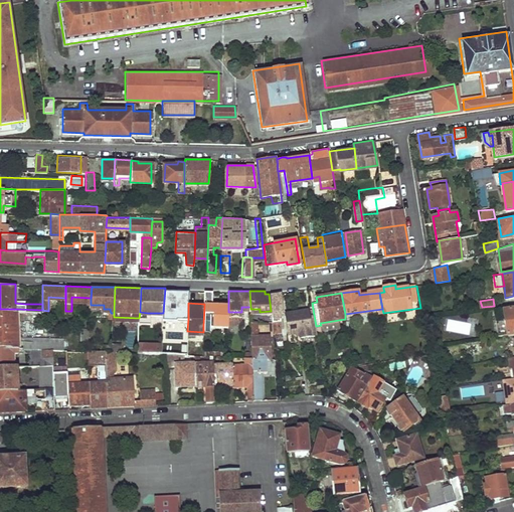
[(204,307),(203,325),(228,325),(228,312),(228,304),(211,304),(211,308),(204,307)]
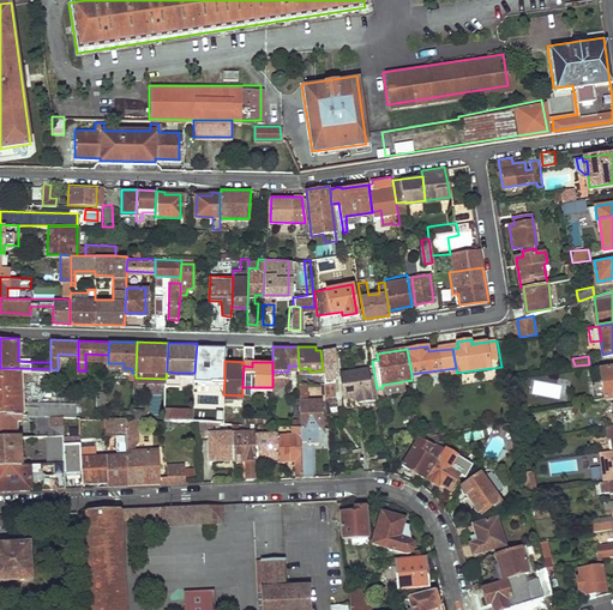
[(612,397),(612,366),(602,368),(602,370),(592,372),(595,399),(612,397)]
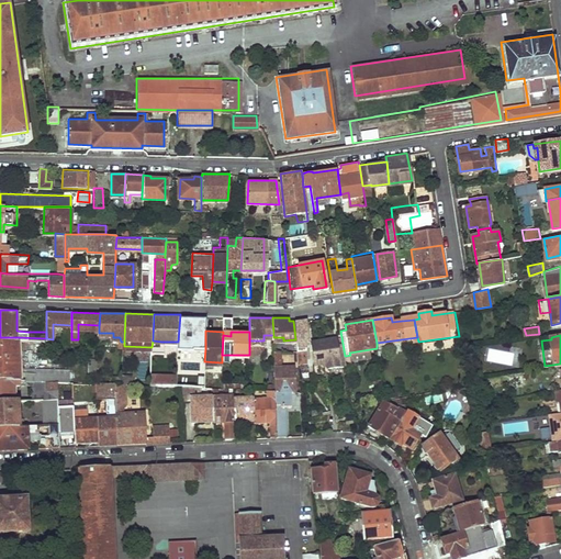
[(0,378),(13,379),(20,379),(20,370),(19,337),(0,337),(0,378)]
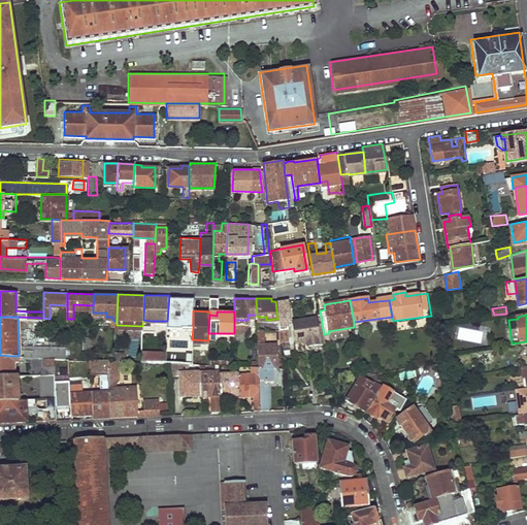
[(293,320),(295,341),(307,339),(307,345),(325,342),(324,334),(322,323),(318,324),(317,317),(293,320)]
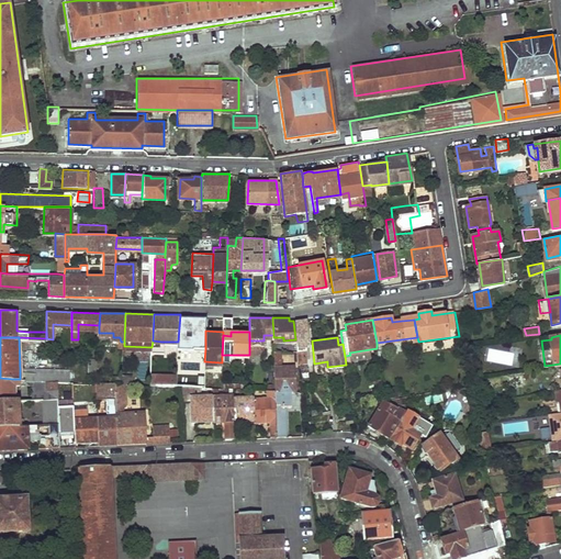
[(161,342),(153,341),(152,347),(152,350),(161,350),(161,342)]
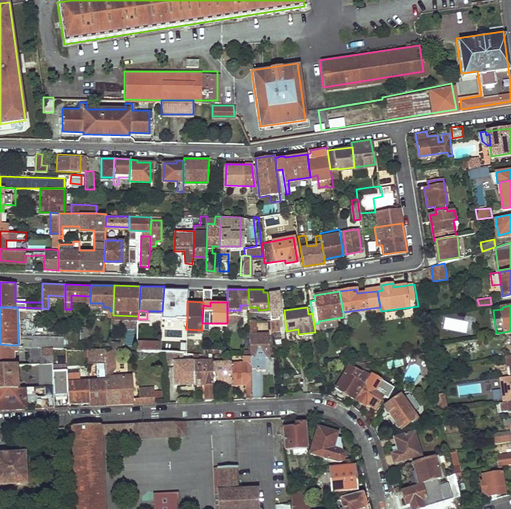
[(464,316),(443,315),(442,327),(471,329),(472,314),(464,313),(464,316)]
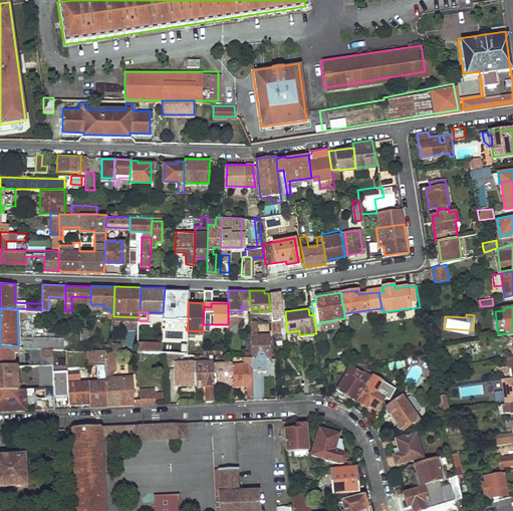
[(182,341),(162,339),(161,350),(168,351),(184,351),(186,351),(187,330),(188,318),(179,317),(179,336),(182,336),(182,341)]
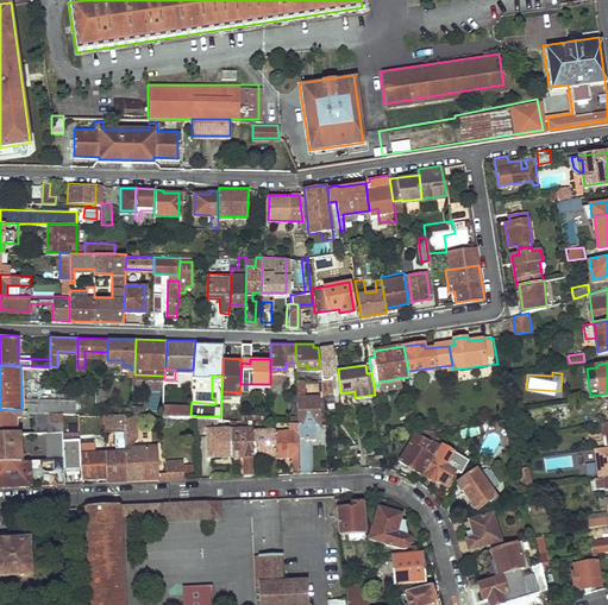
[(325,394),(327,407),(334,405),(331,377),(321,378),(324,394),(325,394)]
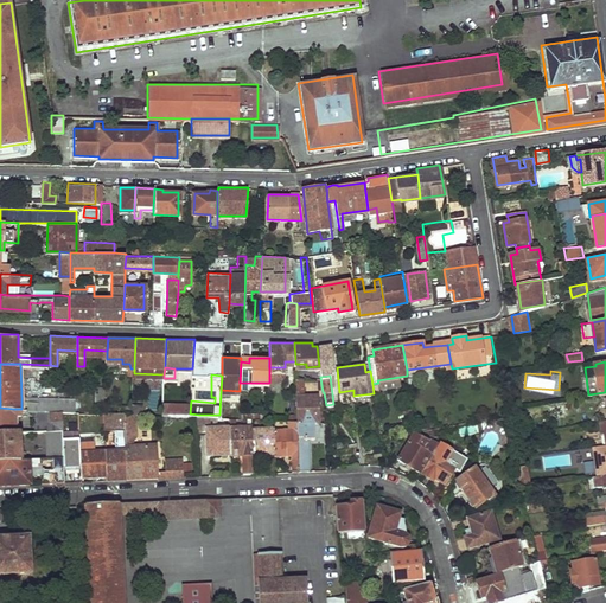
[(102,399),(103,385),(95,384),(93,398),(102,399)]
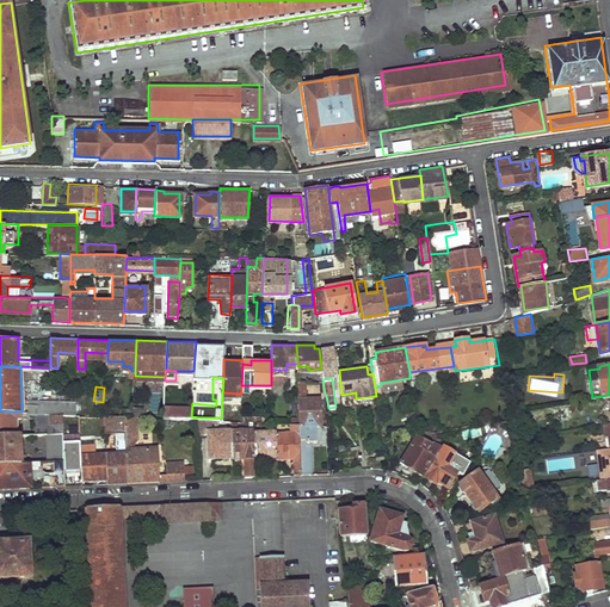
[(299,420),(299,423),(300,443),(301,462),(301,472),(310,472),(309,443),(307,443),(307,439),(309,439),(315,439),(315,423),(321,423),(321,395),(307,395),(307,386),(297,388),(299,420)]
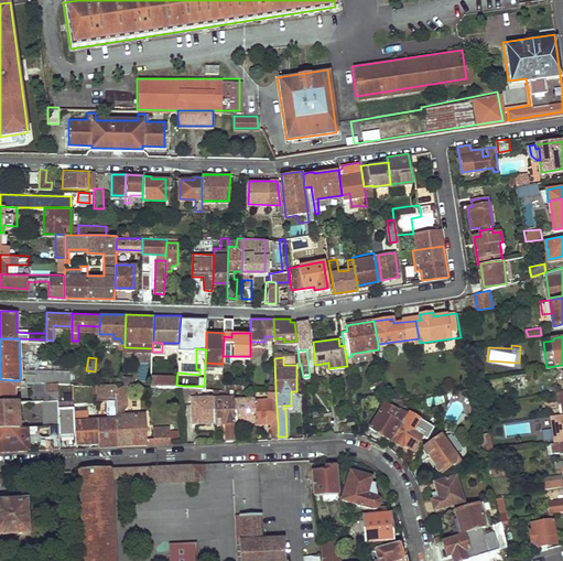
[(32,380),(49,381),(49,373),(20,371),(20,380),(32,380)]
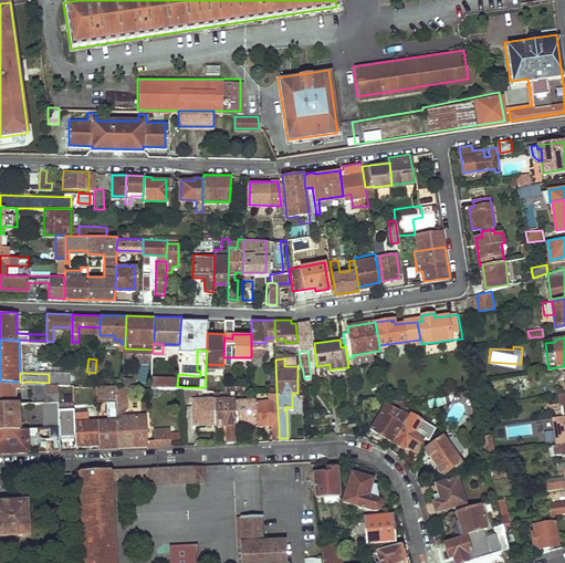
[(178,373),(153,374),(152,386),(177,386),(178,374),(178,373)]
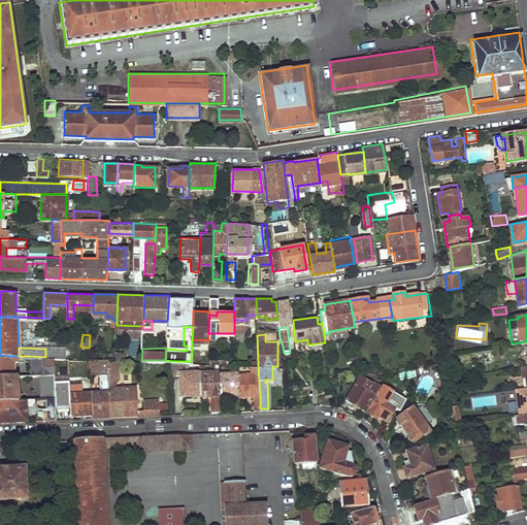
[(114,359),(124,359),(124,351),(116,350),(116,351),(114,358),(114,359)]
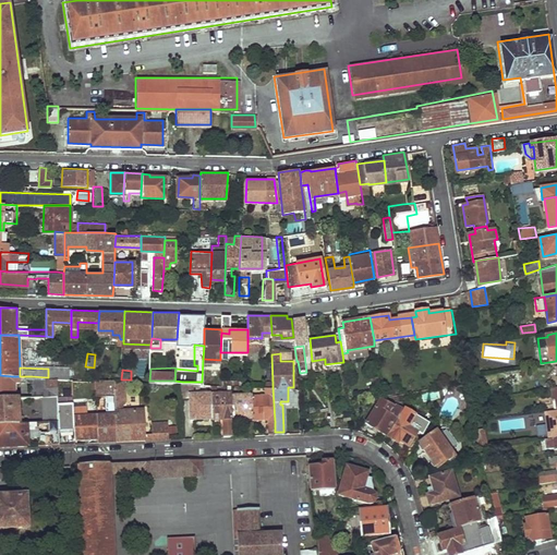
[(0,396),(13,396),(13,376),(0,375),(0,396)]
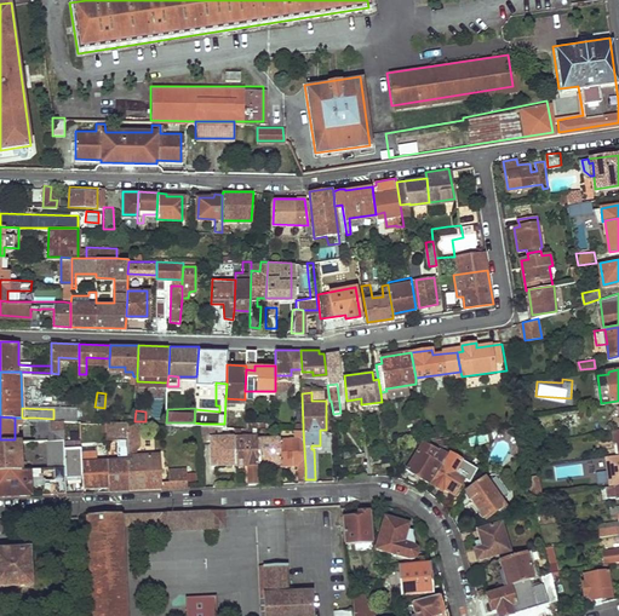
[(552,420),(554,429),(580,425),(579,416),(552,420)]
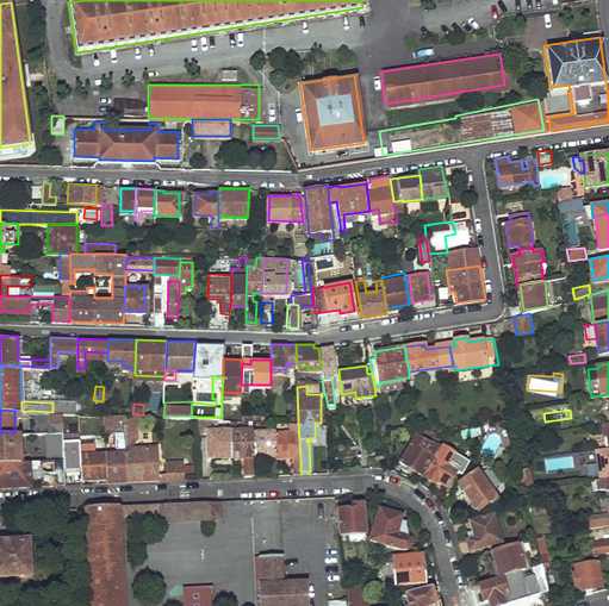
[(35,411),(36,432),(49,431),(63,431),(63,412),(53,412),(35,411)]
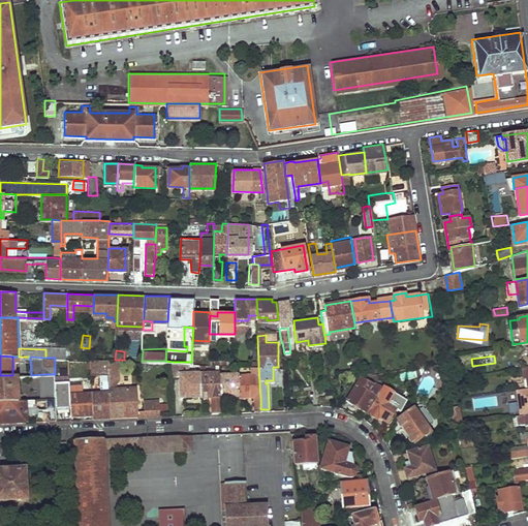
[(113,416),(110,360),(90,360),(91,373),(98,373),(99,392),(91,392),(92,413),(92,418),(113,416)]
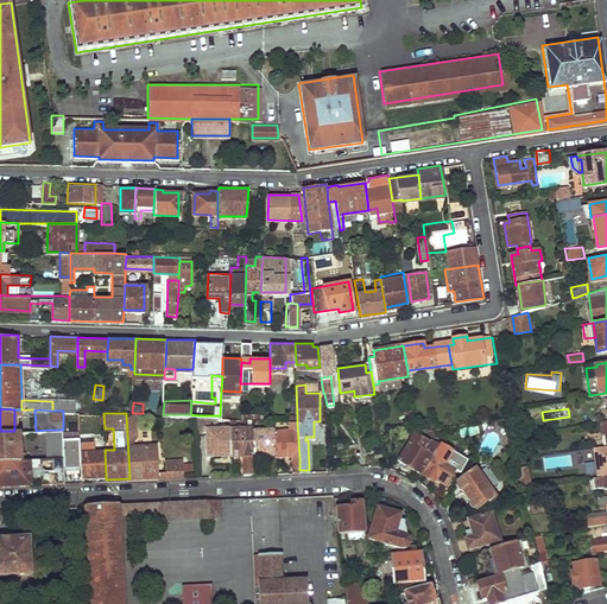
[(130,478),(160,477),(159,469),(159,443),(133,443),(132,413),(126,413),(130,478)]
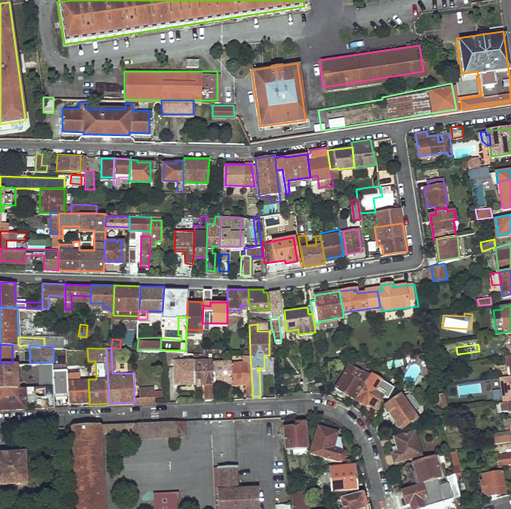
[(194,358),(183,358),(183,350),(167,350),(167,362),(175,362),(175,382),(195,382),(194,358)]
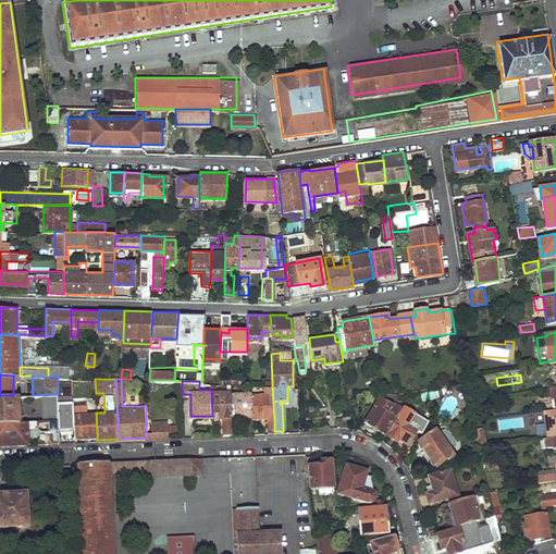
[(252,414),(254,417),(267,416),(268,431),(274,431),(274,421),(273,404),(272,386),(272,383),(263,383),(263,392),(252,393),(252,414)]
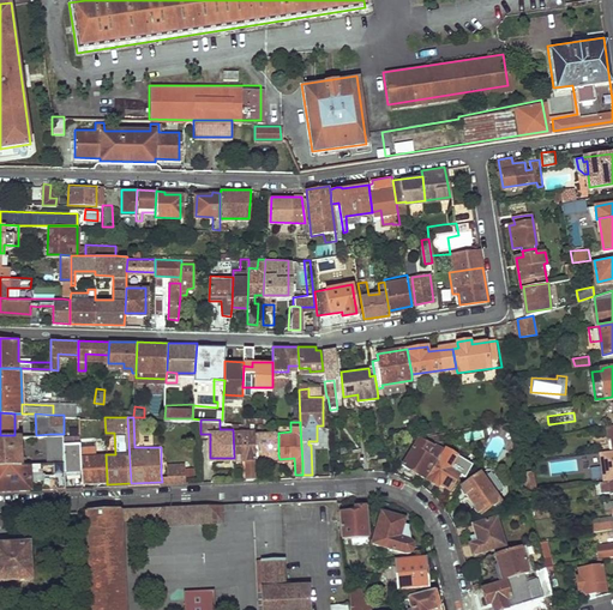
[(245,458),(246,477),(257,476),(256,457),(254,429),(233,429),(234,458),(245,458)]
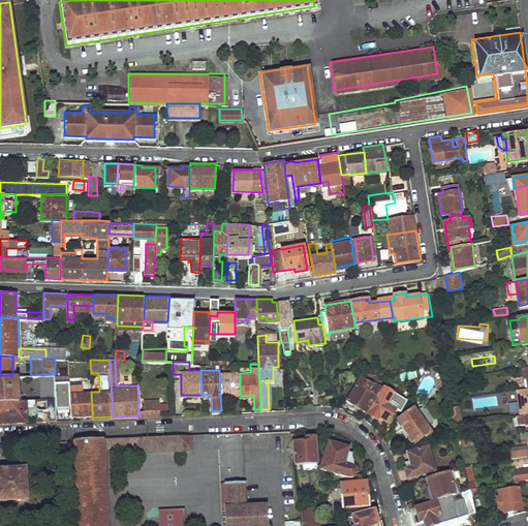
[(219,370),(220,394),(240,393),(240,373),(239,370),(219,370)]
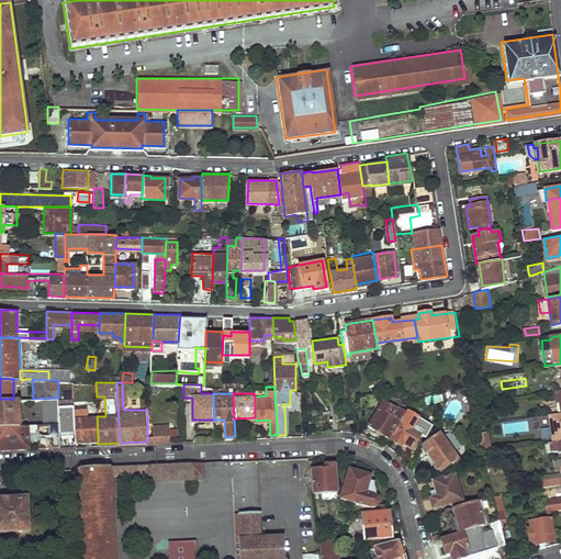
[(58,398),(45,398),(44,423),(47,423),(58,422),(58,399),(58,398)]
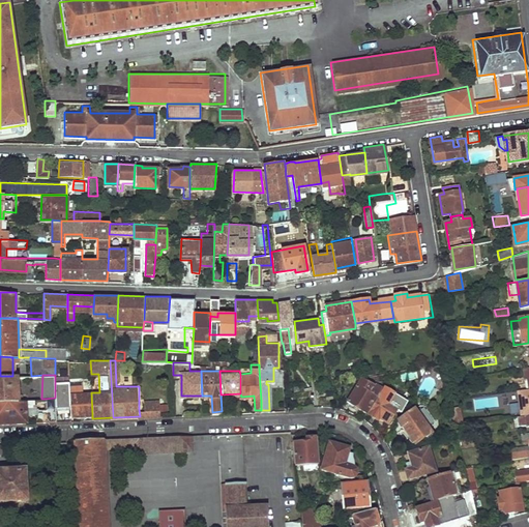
[(55,398),(56,406),(69,406),(68,380),(68,375),(55,376),(55,398)]
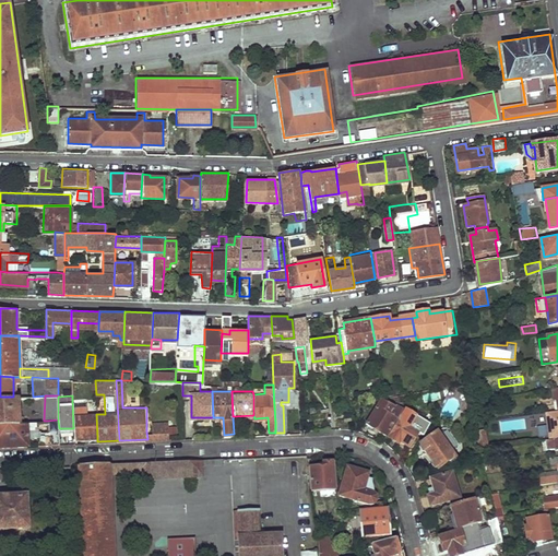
[(0,422),(20,422),(19,397),(13,397),(0,397),(0,422)]
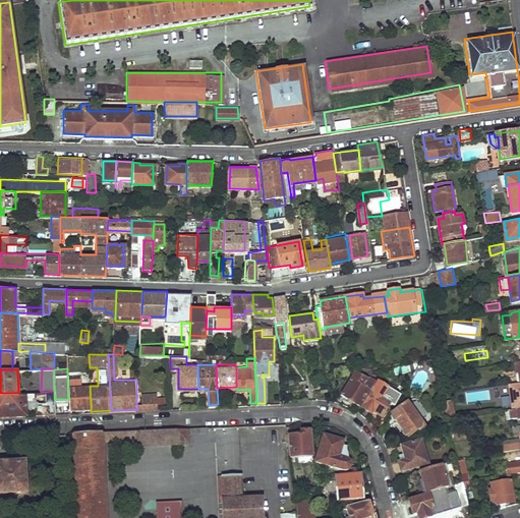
[(355,370),(342,392),(359,403),(368,389),(369,390),(374,383),(355,370)]
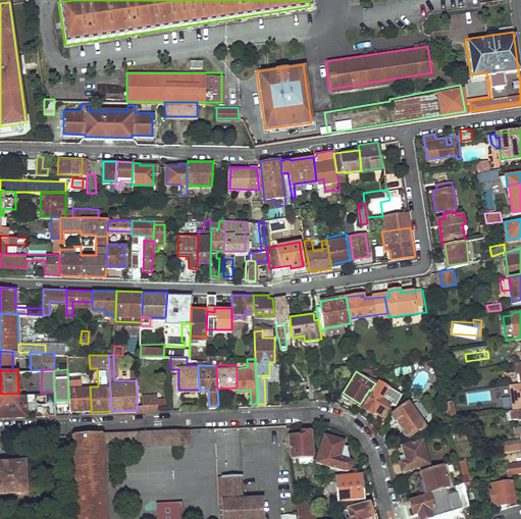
[(67,374),(68,400),(68,409),(91,408),(90,386),(81,386),(81,373),(67,374)]
